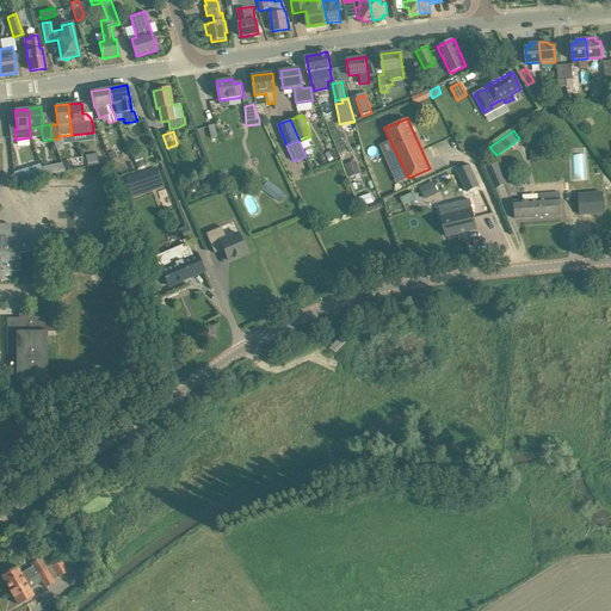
[(146,166),(139,152),(135,153),(133,146),(129,147),(139,170),(146,166)]
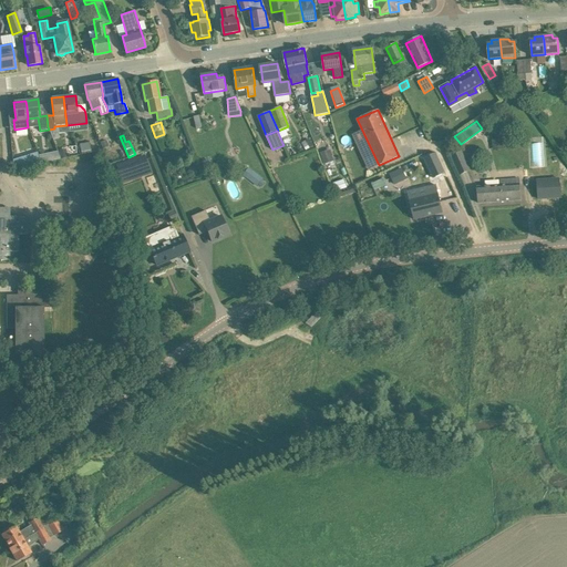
[(306,151),(313,145),(309,138),(301,144),(306,151)]
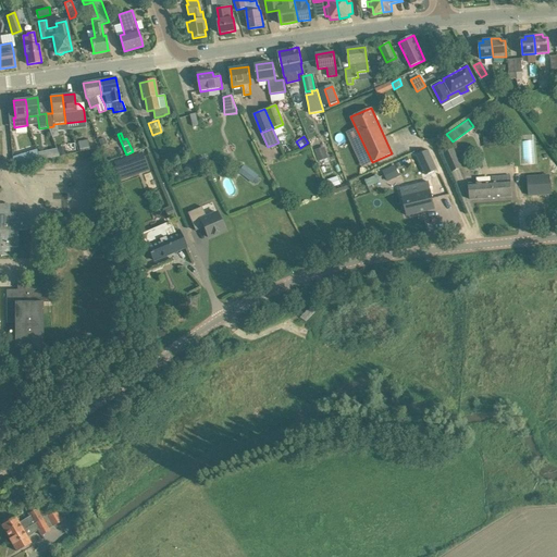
[(493,145),(492,136),(483,137),(484,146),(493,145)]
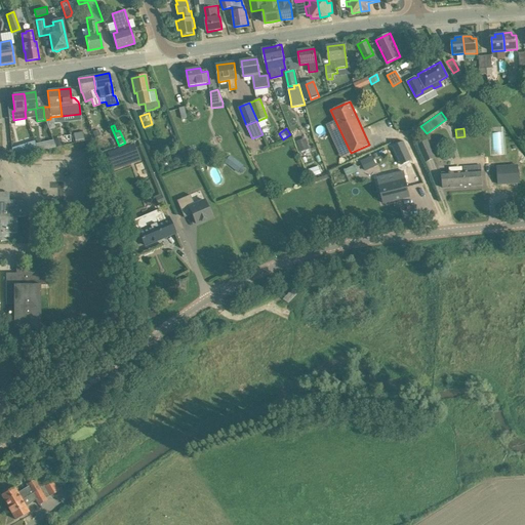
[(309,149),(307,138),(296,140),(299,152),(309,149)]
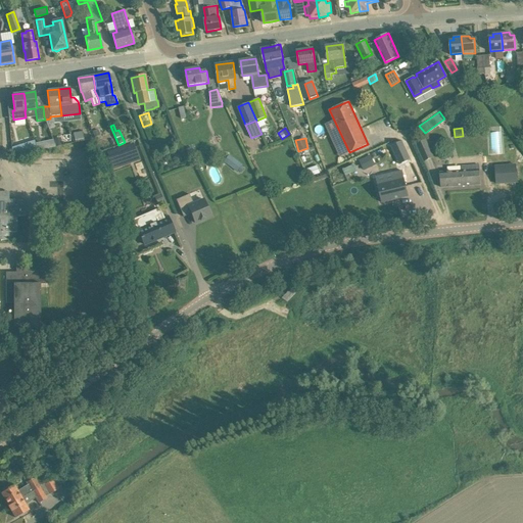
[(425,138),(416,142),(424,160),(433,157),(425,138)]
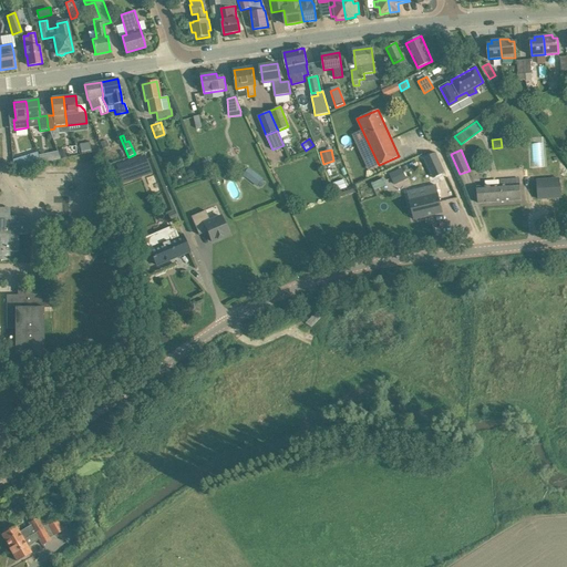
[(33,165),(41,164),(38,155),(38,152),(30,154),(33,164),(33,165)]
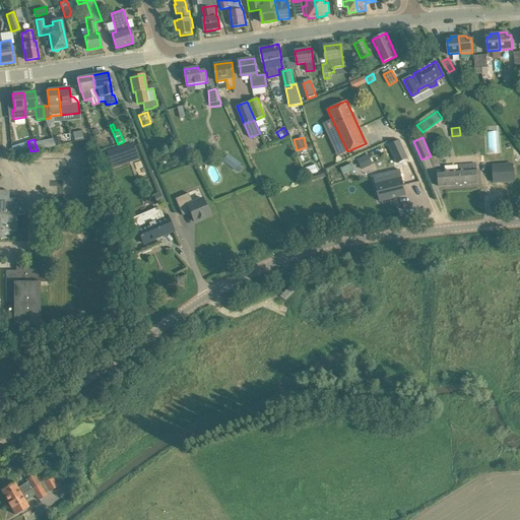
[(390,144),(398,164),(408,158),(400,140),(390,144)]
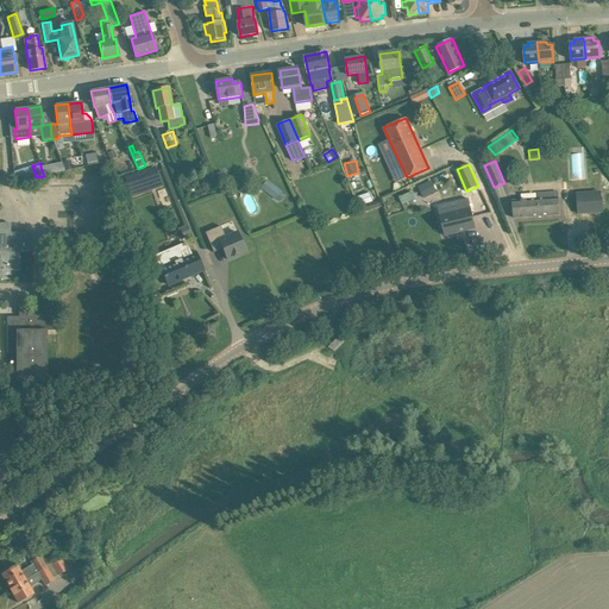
[(215,174),(219,183),(226,180),(224,170),(215,174)]
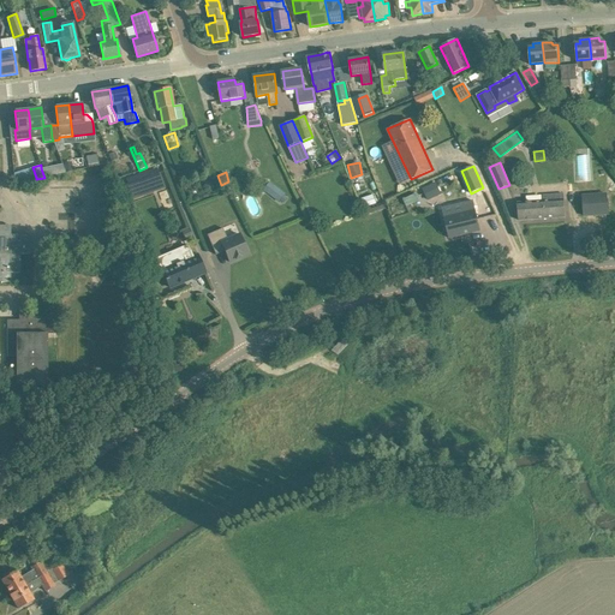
[(141,179),(147,193),(165,187),(160,173),(159,173),(144,178),(141,179)]
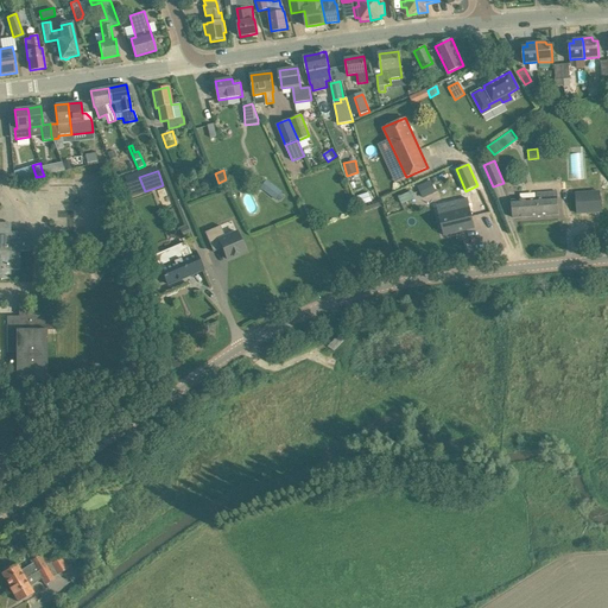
[(436,192),(431,181),(417,187),(423,198),(436,192)]
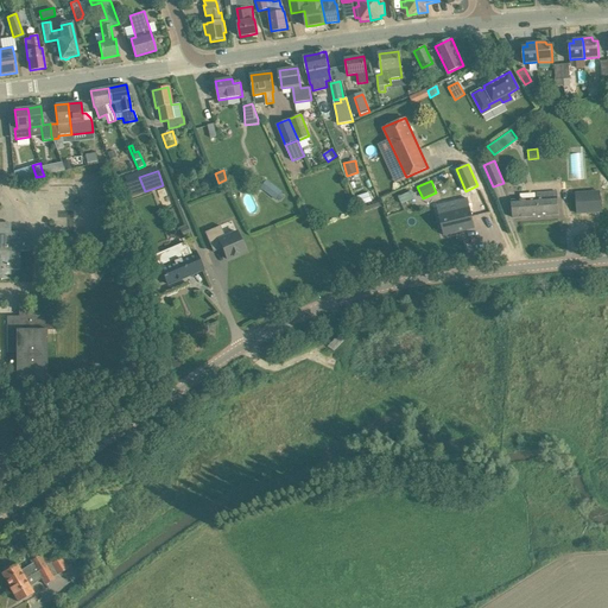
[(274,185),(268,194),(276,198),(282,191),(274,185)]
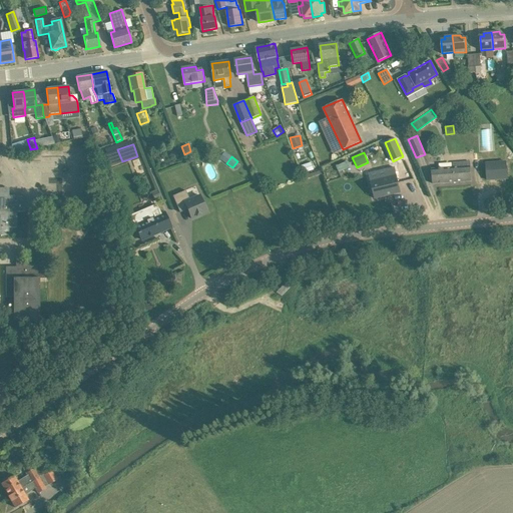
[(453,163),(453,167),(454,182),(471,181),(470,161),(453,163)]
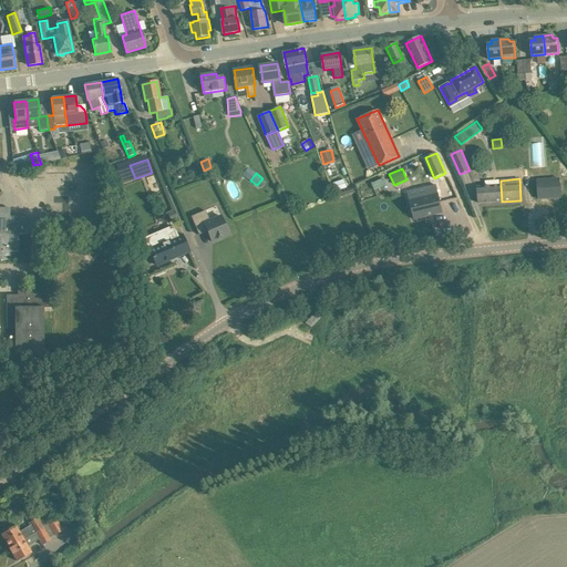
[(537,181),(538,198),(560,197),(559,178),(537,181)]
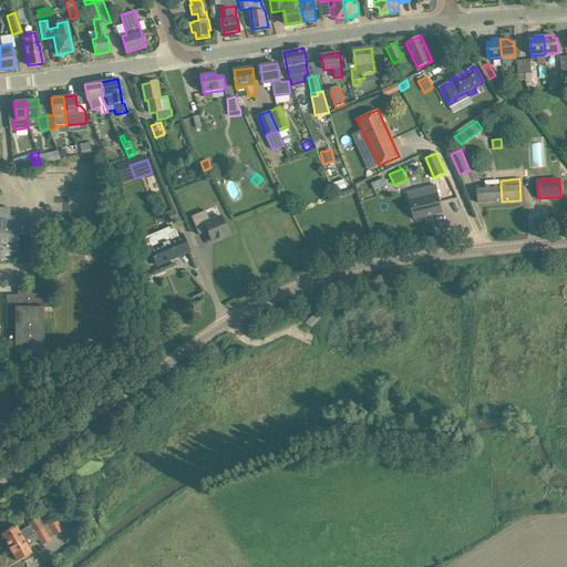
[(336,192),(347,188),(344,179),(333,183),(336,192)]
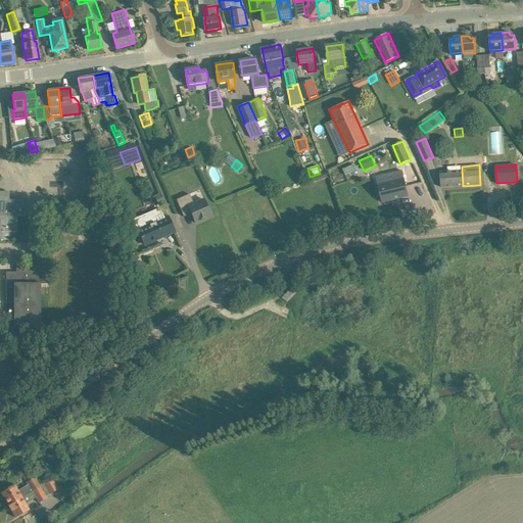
[(462,171),(440,173),(441,187),(463,186),(462,171)]
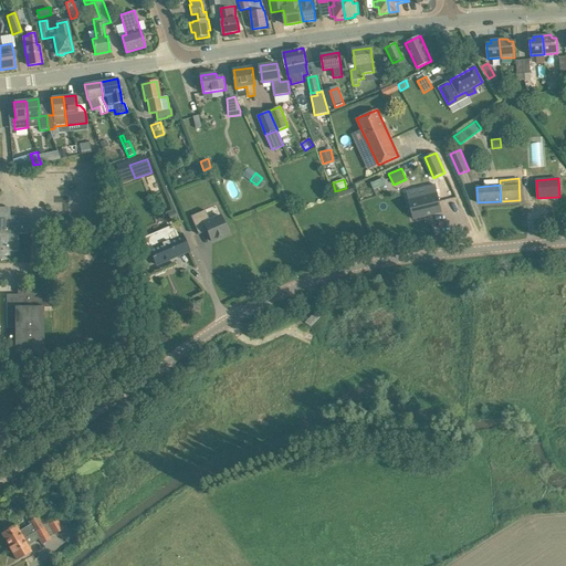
[(408,200),(413,219),(442,212),(438,194),(408,200)]
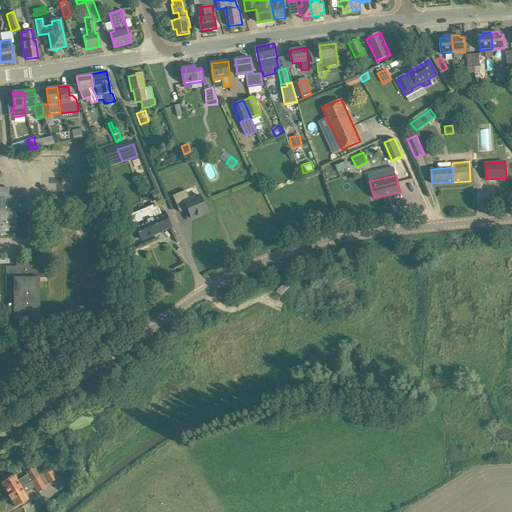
[(17,227),(17,212),(24,212),(24,195),(7,195),(0,187),(0,234),(9,235),(9,227),(17,227)]
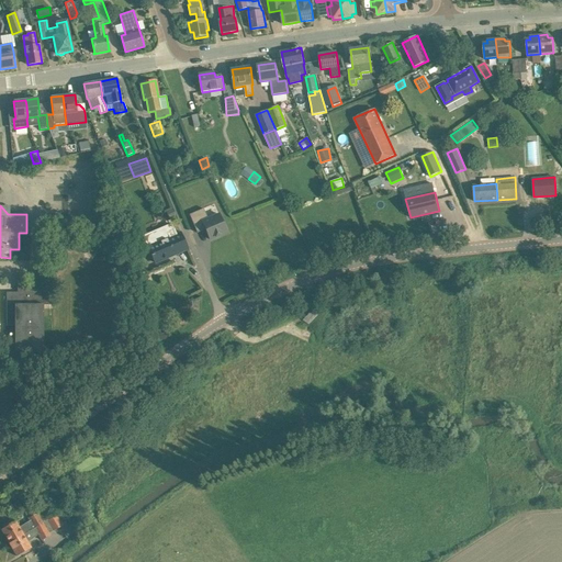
[(203,209),(189,214),(197,233),(205,229),(210,239),(226,232),(218,214),(208,218),(203,209)]
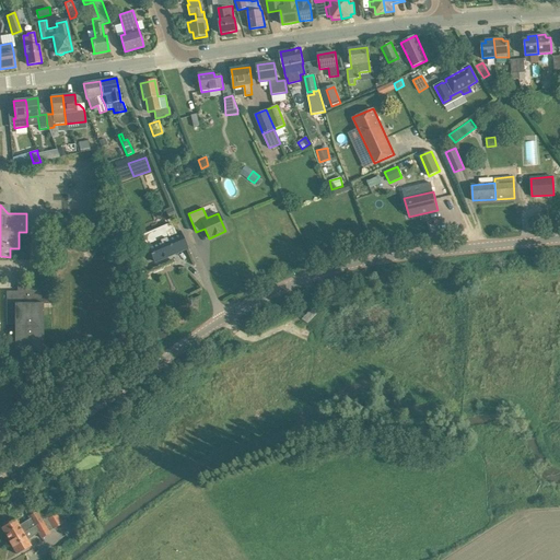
[(186,248),(179,232),(162,240),(158,230),(143,236),(154,261),(186,248)]
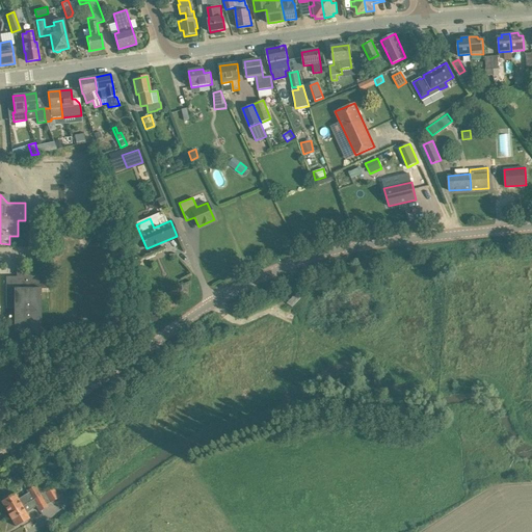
[(6,276),(6,309),(15,309),(15,331),(14,331),(14,334),(41,334),(41,331),(41,290),(41,289),(47,289),(47,273),(38,273),(38,270),(23,270),(23,273),(17,273),(17,276),(6,276)]
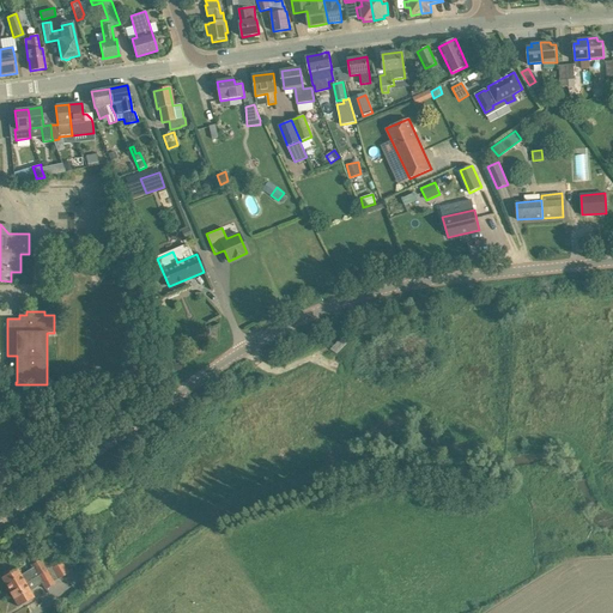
[(0,484),(14,475),(4,459),(0,461),(0,484)]
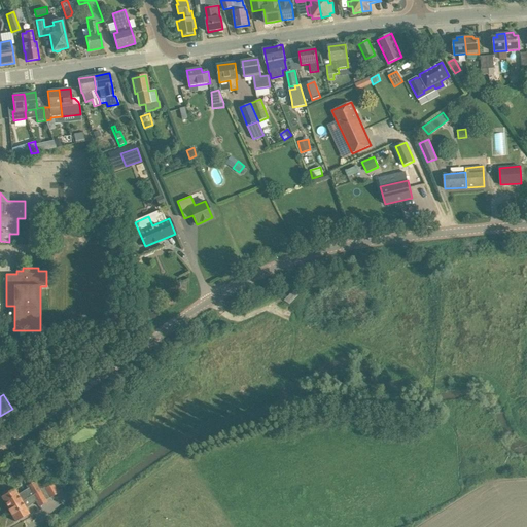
[(26,461),(18,465),(24,477),(32,472),(26,461)]
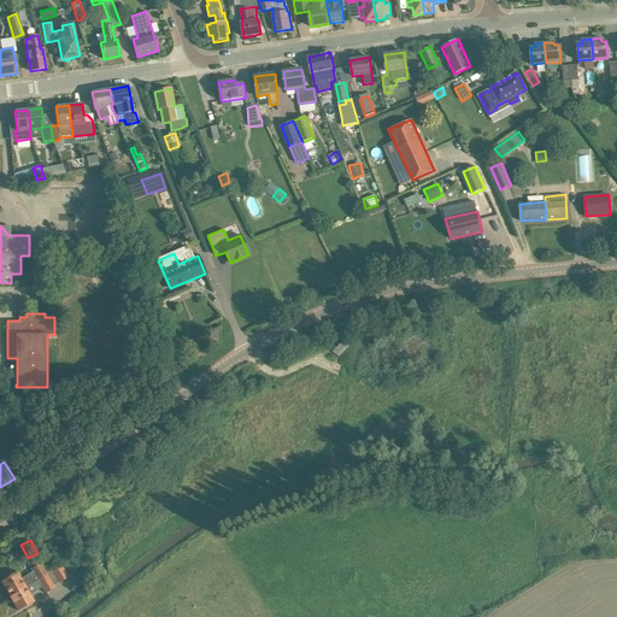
[(1,581),(11,597),(16,594),(37,581),(52,571),(51,571),(45,560),(31,569),(33,571),(22,579),(18,573),(1,581)]
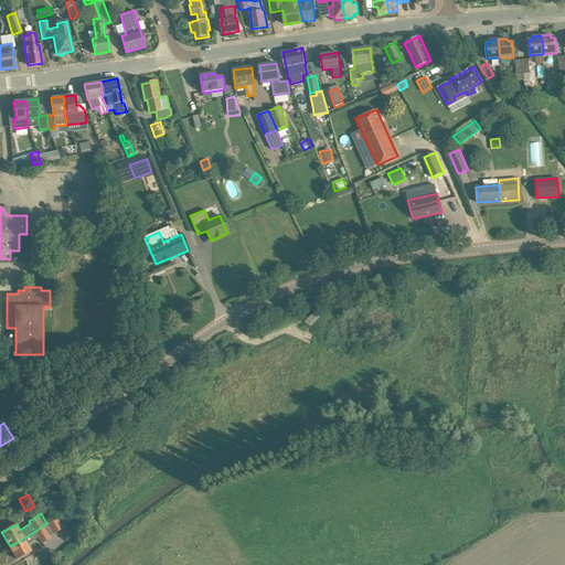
[(34,532),(14,544),(10,546),(17,560),(32,551),(28,544),(39,537),(42,543),(50,537),(49,535),(63,528),(62,526),(66,524),(61,515),(56,518),(46,523),(48,523),(34,532)]
